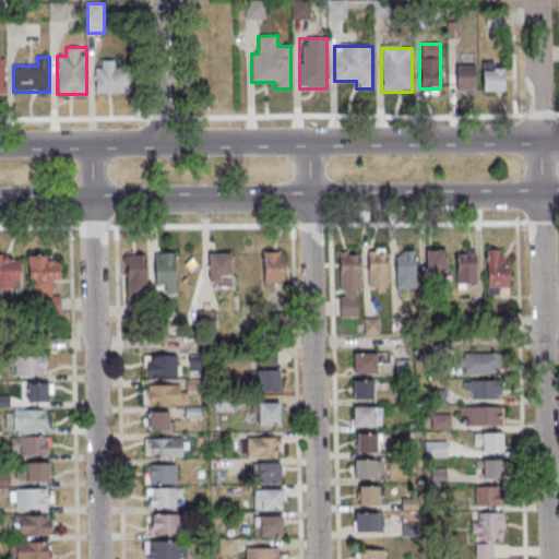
[(131,93),(131,71),(119,71),(119,61),(94,61),(94,93),(131,93)]
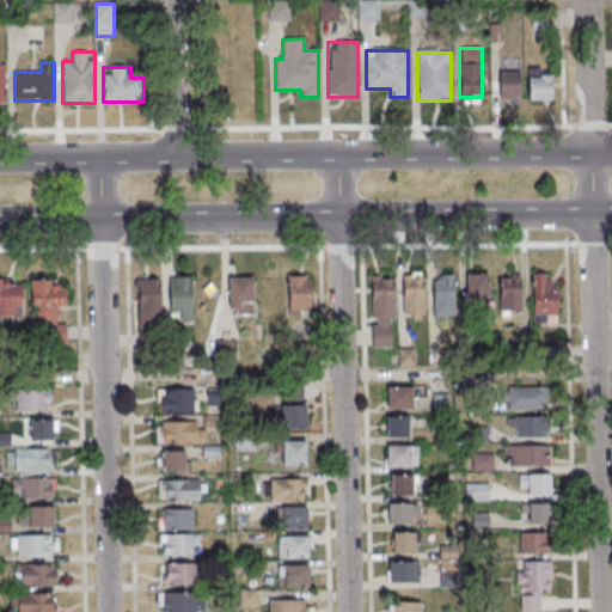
[(499,98),(520,98),(520,69),(499,69),(499,98)]
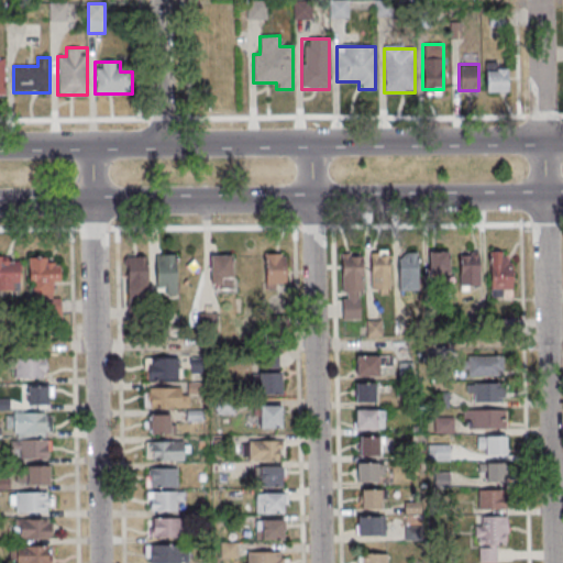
[(486,91),(507,91),(507,66),(486,66),(486,91)]
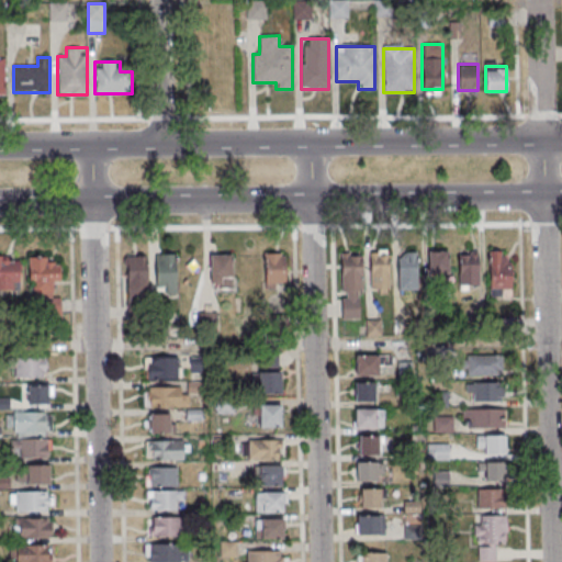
[(448,250),(426,250),(426,274),(448,274),(448,250)]
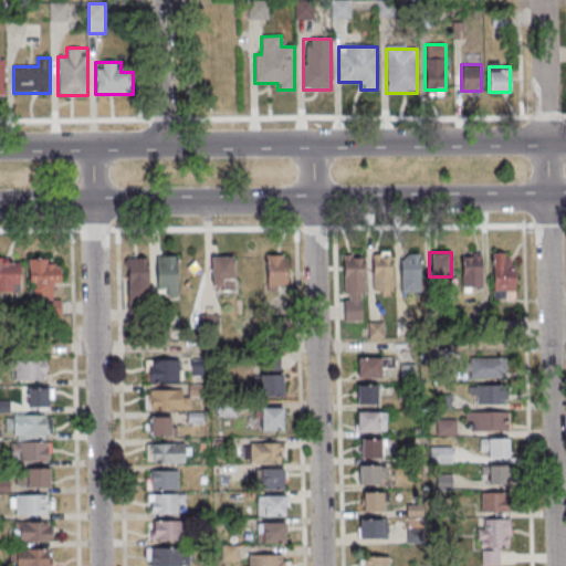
[(373,295),(392,295),(392,253),(373,253),(373,295)]
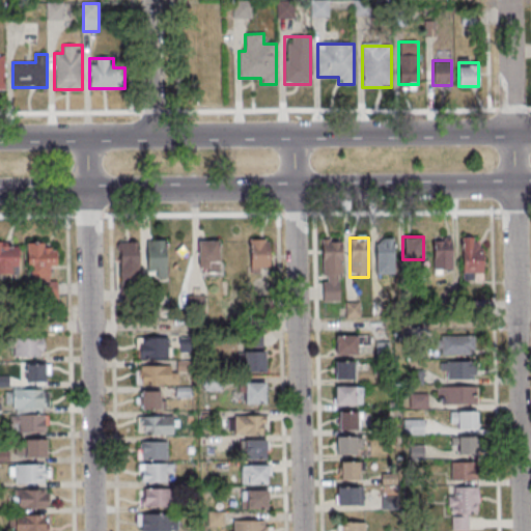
[(394,238),(375,238),(375,274),(394,274),(394,238)]
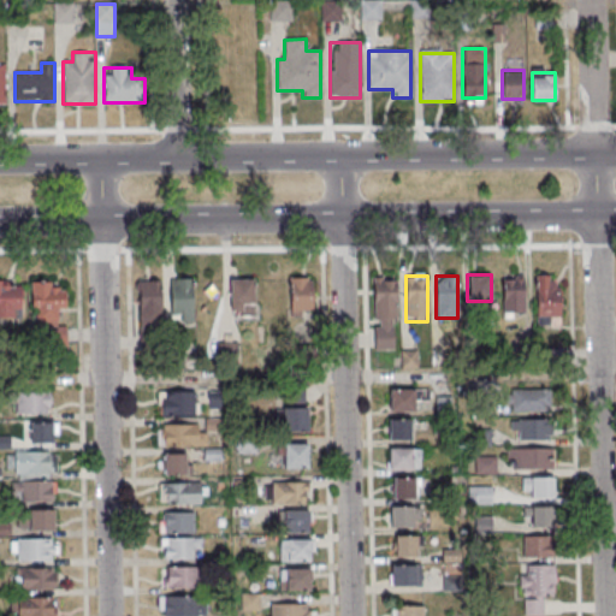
[(313,277),(290,277),(290,315),(313,315),(313,277)]
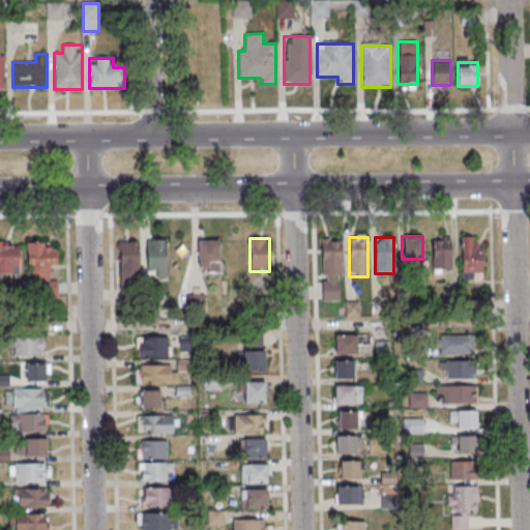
[(321,301),(341,301),(341,238),(321,238),(321,301)]
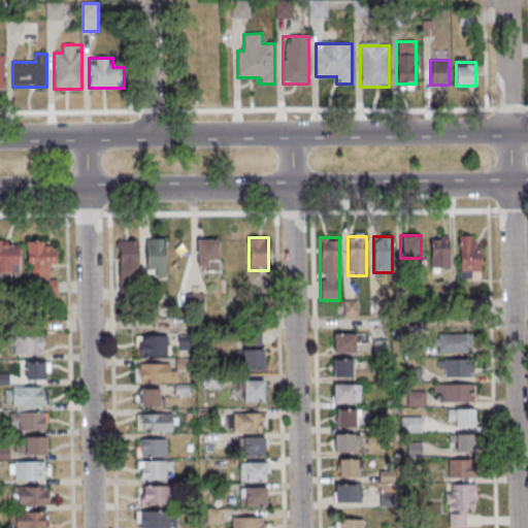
[(450,267),(450,237),(430,237),(430,267),(450,267)]
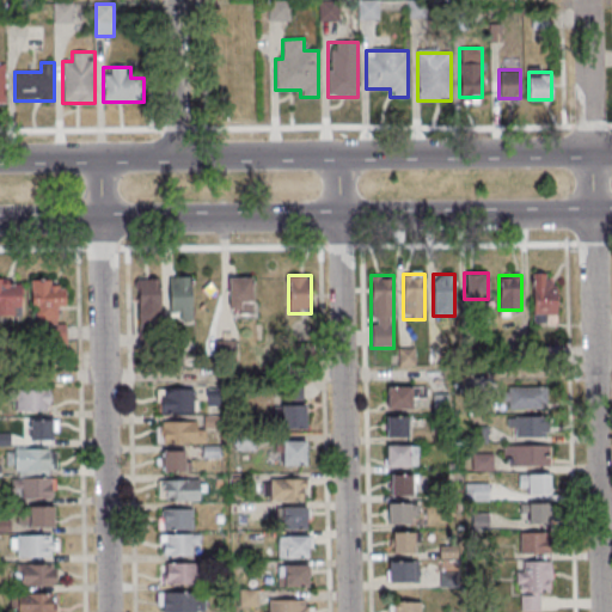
[(557,275),(532,275),(532,324),(557,324),(557,275)]
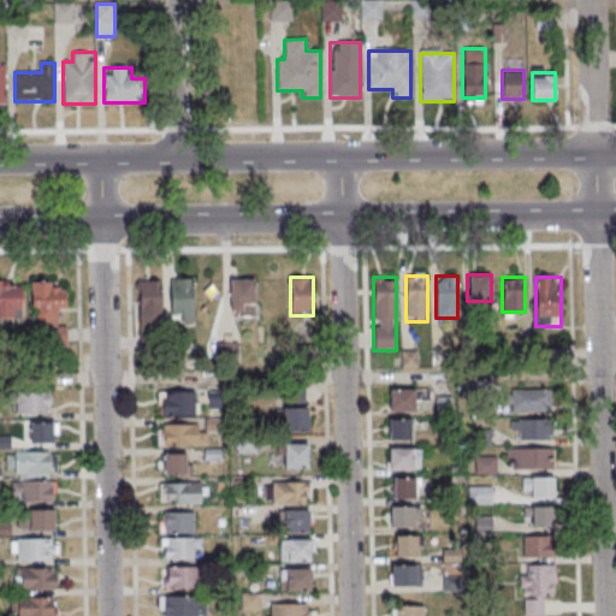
[(193,278),(170,278),(170,319),(193,319),(193,278)]
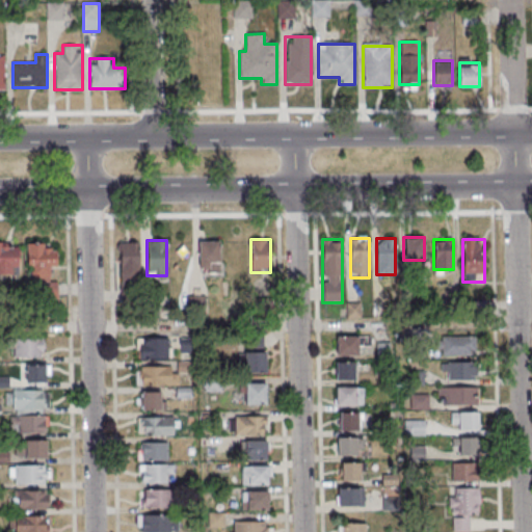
[(198,271),(219,271),(219,240),(198,240),(198,271)]
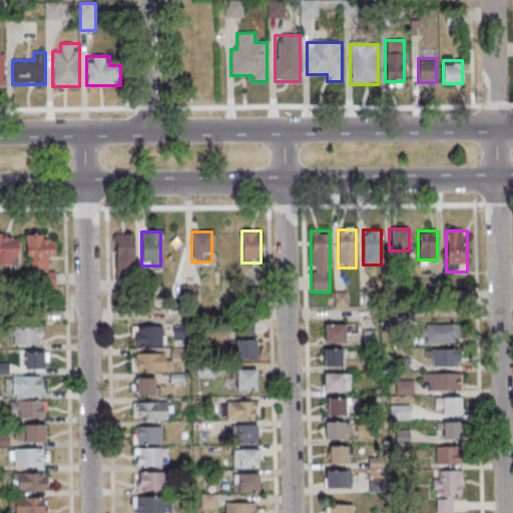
[(18,233),(0,232),(0,265),(18,265),(18,233)]
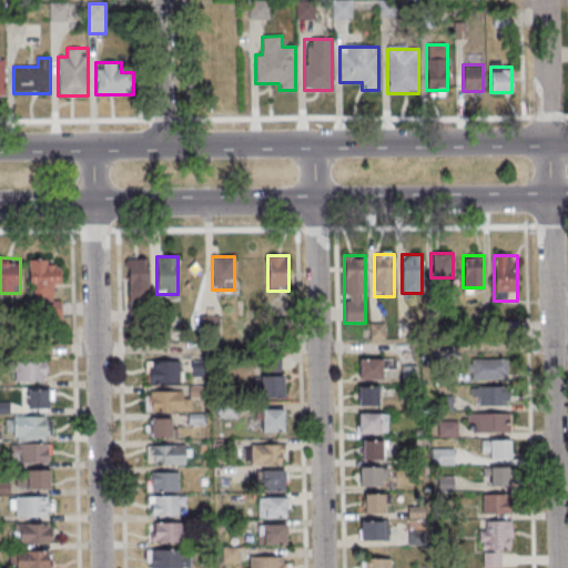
[(129,259),(129,307),(148,307),(148,259),(129,259)]
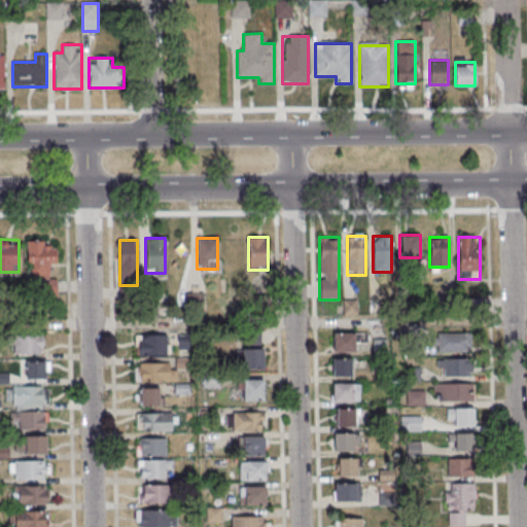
[(28,241),(28,277),(41,277),(41,287),(55,287),(55,241),(28,241)]
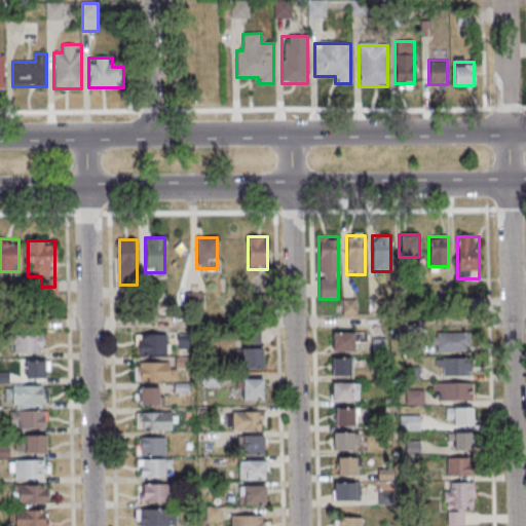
[(354,351),(354,332),(333,332),(333,351),(354,351)]
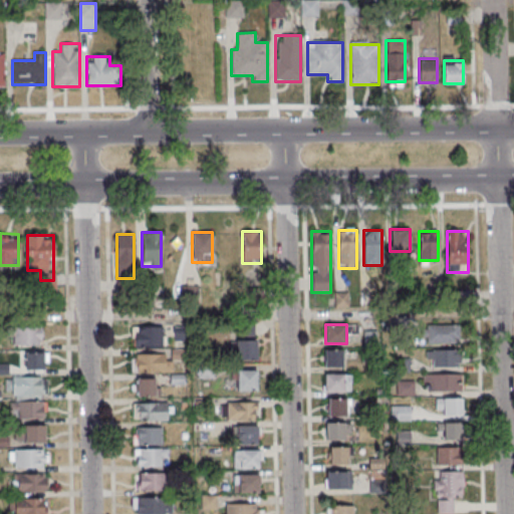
[(426,325),(426,344),(462,344),(462,325),(426,325)]
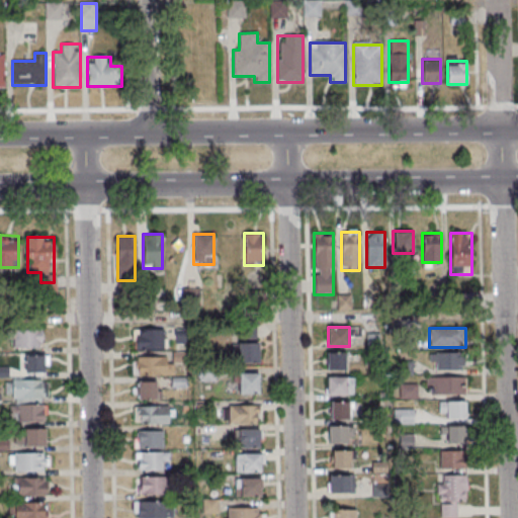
[(41,348),(41,330),(12,330),(12,348),(41,348)]
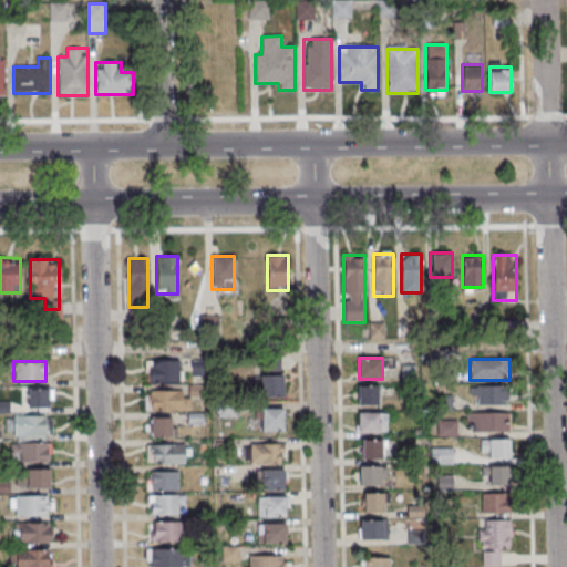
[(181,361),(147,361),(147,383),(181,383),(181,361)]
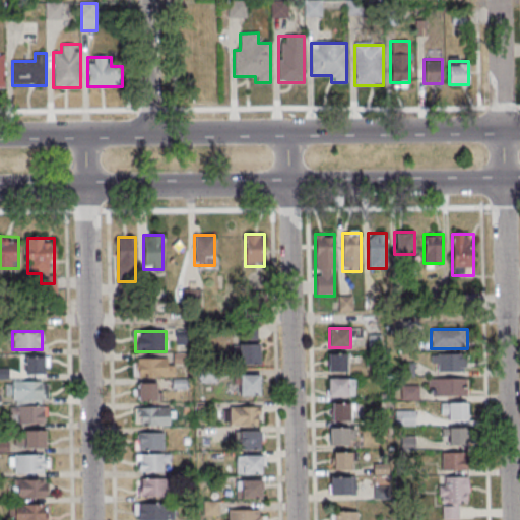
[(239,364),(260,364),(260,343),(239,343),(239,364)]
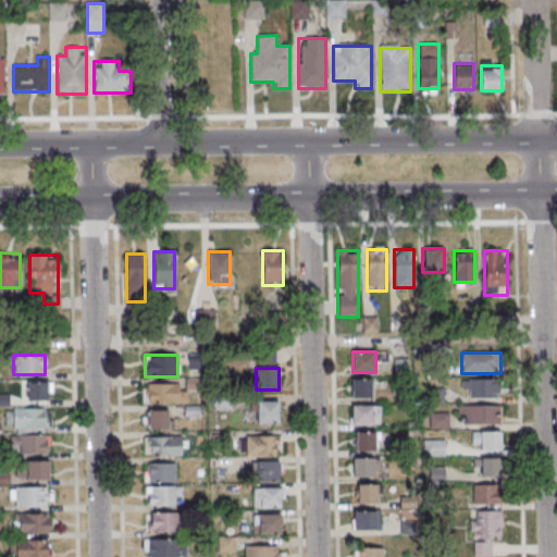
[(372,379),(351,379),(351,397),(372,397),(372,379)]
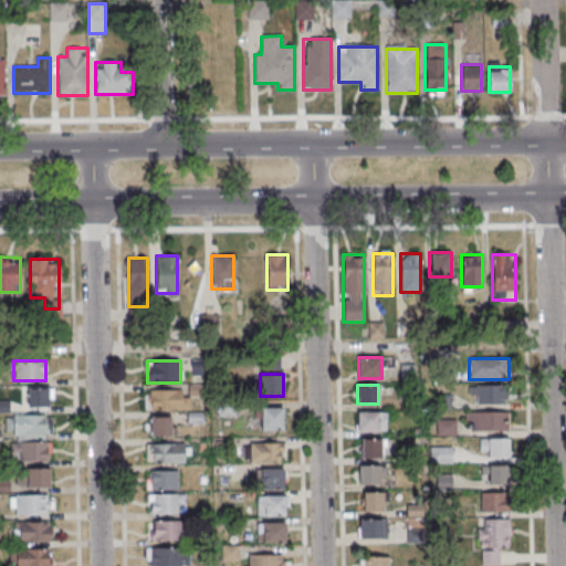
[(509,405),(509,386),(470,386),(470,405),(509,405)]
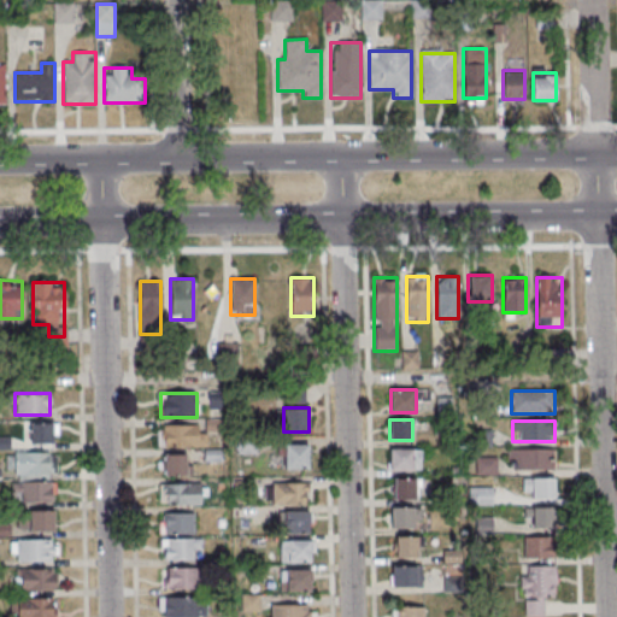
[(56,423),(29,423),(29,444),(56,444),(56,423)]
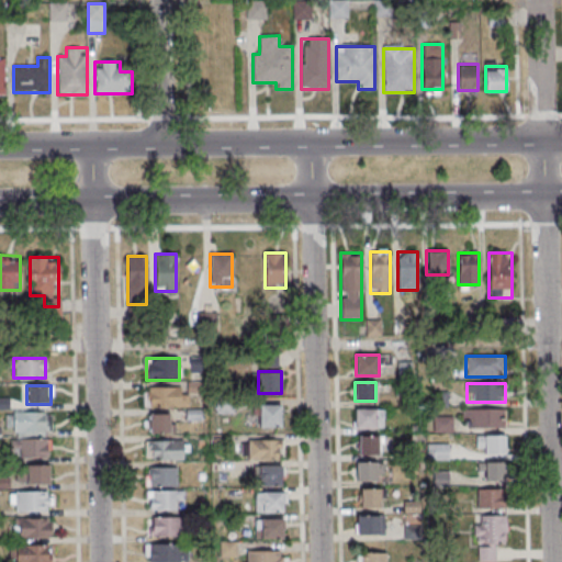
[(144,388),(144,407),(186,407),(186,388),(144,388)]
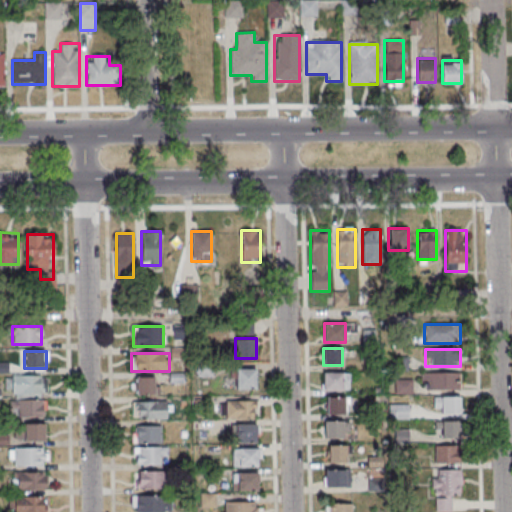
[(233,389),(256,389),(256,369),(233,369),(233,389)]
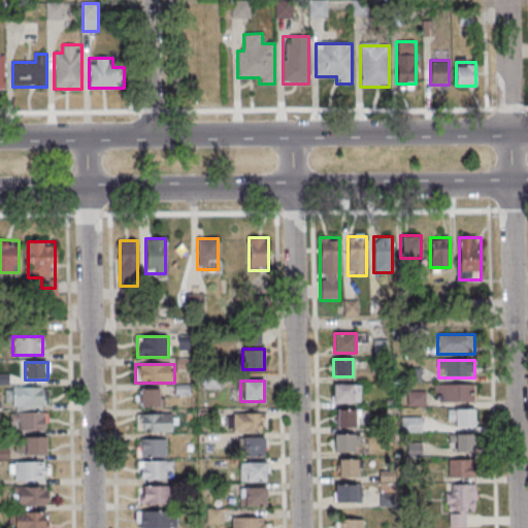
[(359,403),(359,383),(332,383),(332,403),(359,403)]
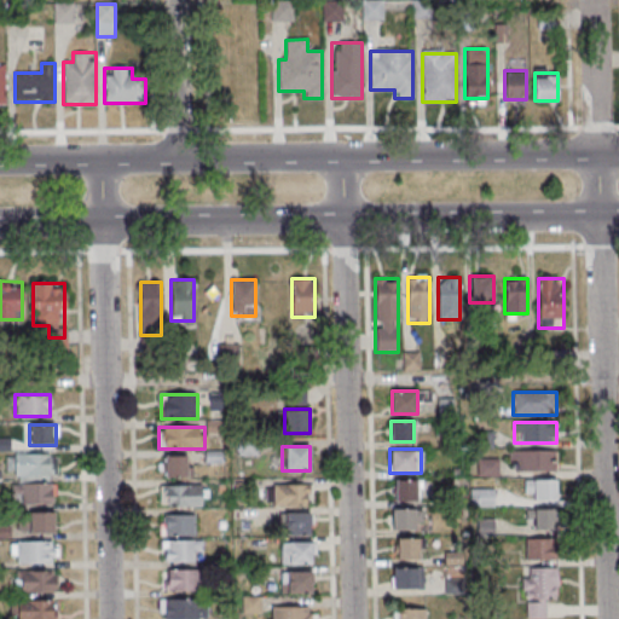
[(556,451),(509,451),(509,472),(556,472),(556,451)]
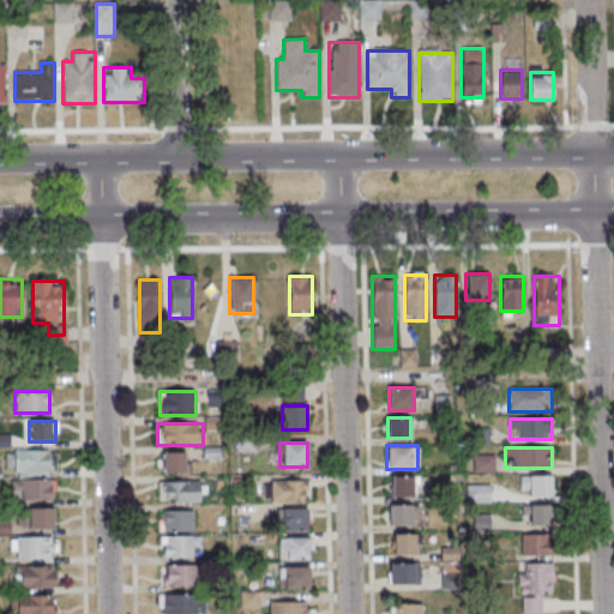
[(7,450),(7,475),(54,475),(54,450),(7,450)]
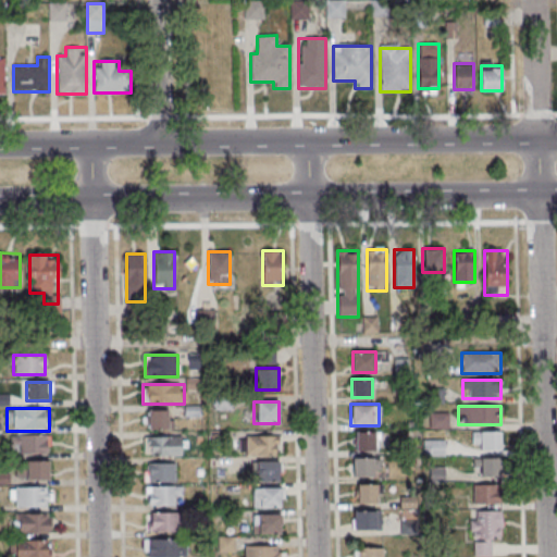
[(147,430),(169,430),(169,410),(147,410),(147,430)]
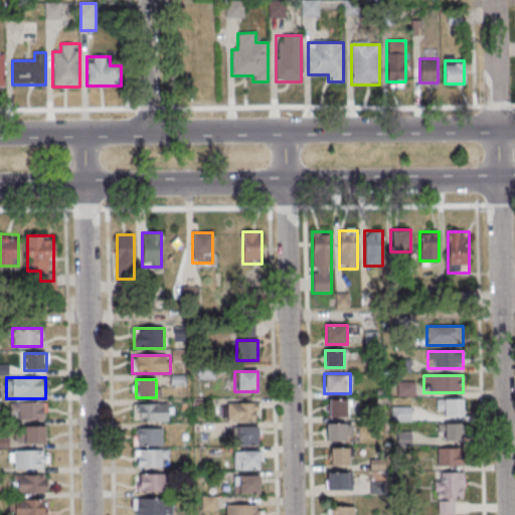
[(413,396),(413,382),(398,382),(397,395),(413,396)]
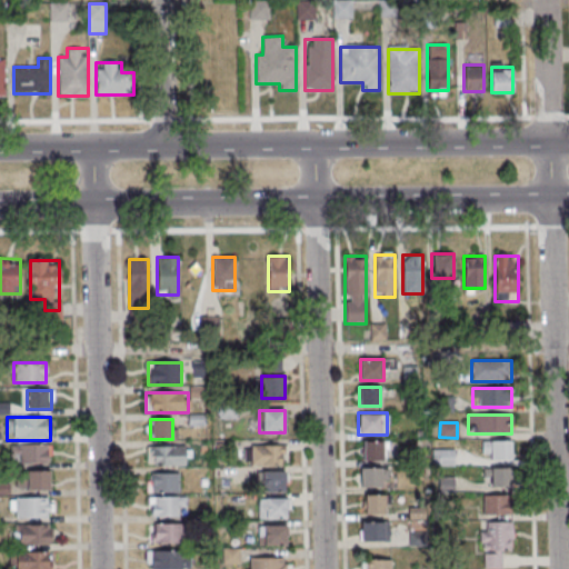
[(383,460),(383,440),(361,440),(361,460),(383,460)]
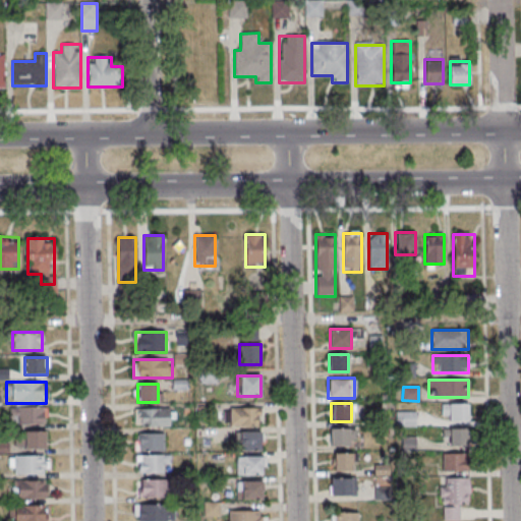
[(443,421),(468,421),(468,403),(443,403),(443,421)]
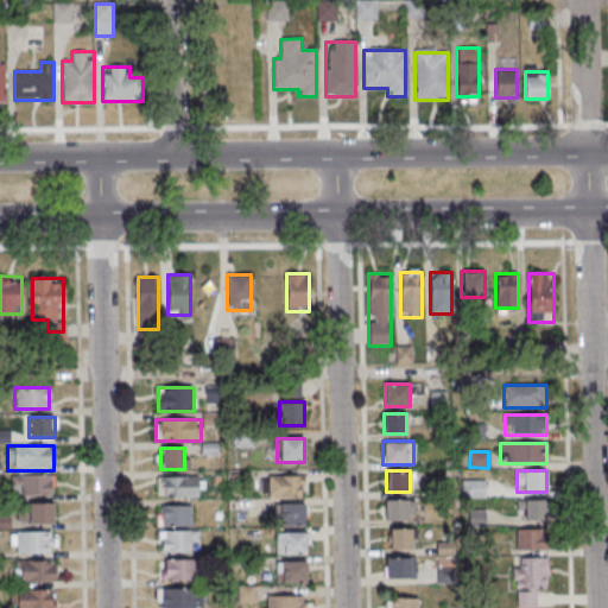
[(52,495),(52,475),(14,475),(14,495),(52,495)]
